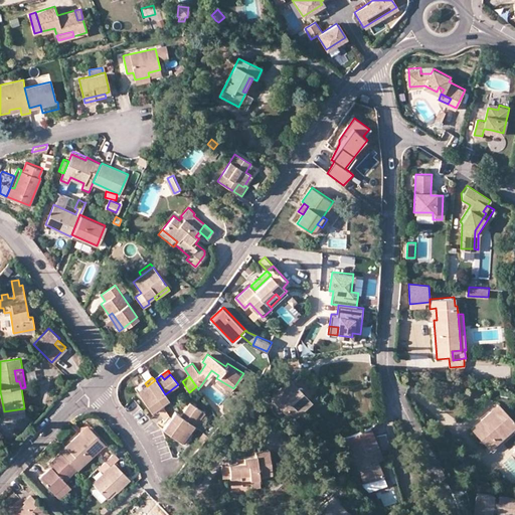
[(302,391),(291,378),(271,396),(284,410),(303,410),(302,391)]
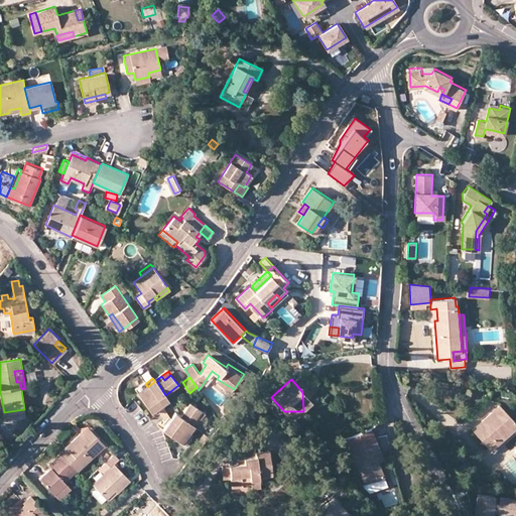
[(156,380),(155,381),(147,387),(138,394),(152,412),(155,410),(163,404),(169,400),(165,395),(156,380)]
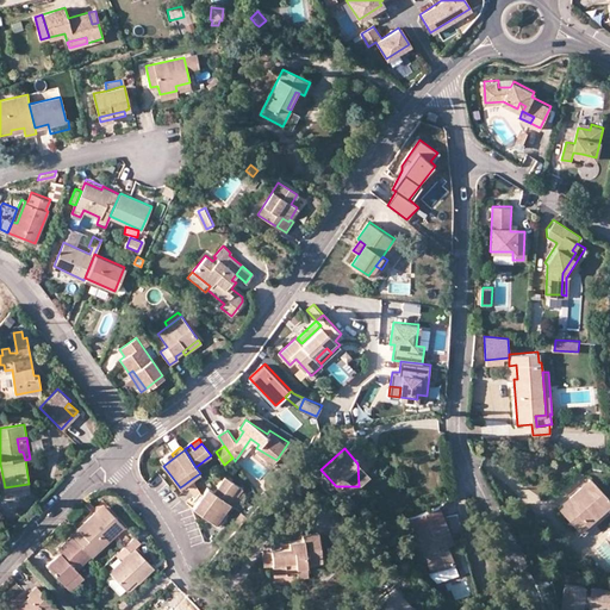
[(160,461),(163,466),(174,458),(172,454),(160,461)]
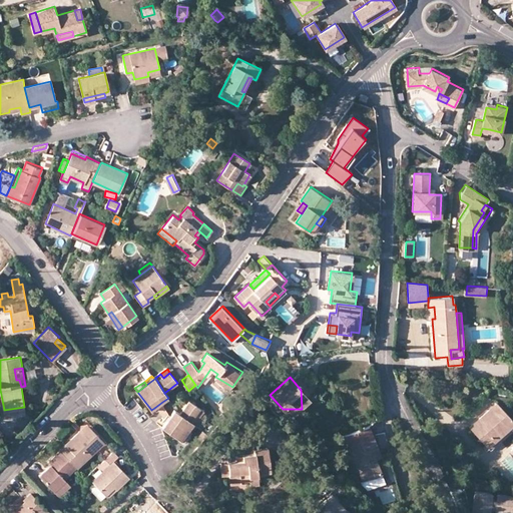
[(302,409),(311,399),(301,390),(302,409)]
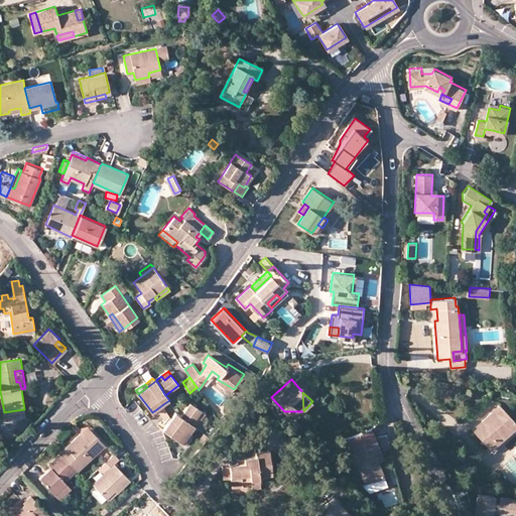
[(209,425),(205,422),(202,420),(206,413),(190,403),(181,417),(176,413),(171,420),(167,427),(164,431),(183,443),(190,432),(192,433),(197,426),(200,428),(205,432),(209,425)]
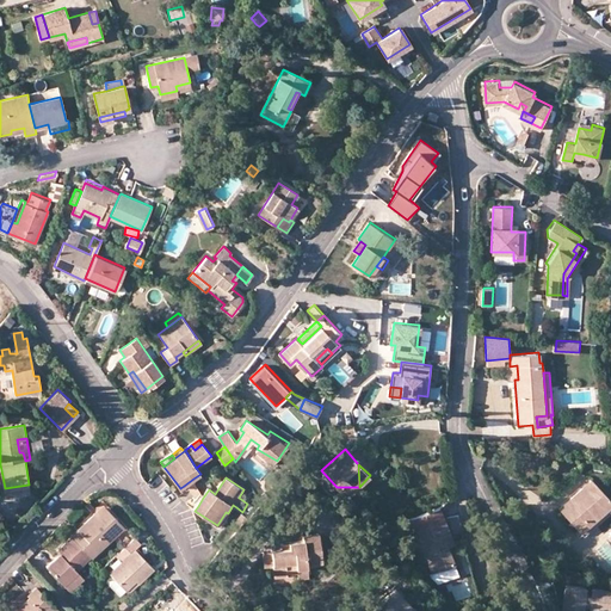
[(198,506),(203,498),(193,479),(184,486),(198,506)]
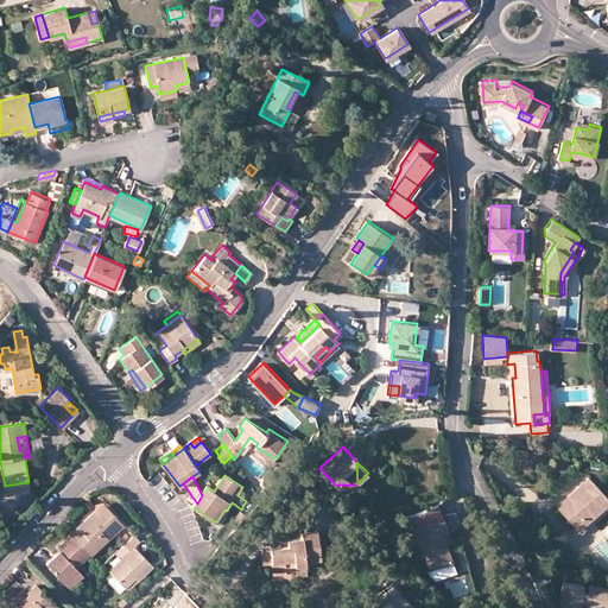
[(607,501),(607,498),(588,476),(556,506),(576,526),(583,521),(584,523),(607,501)]
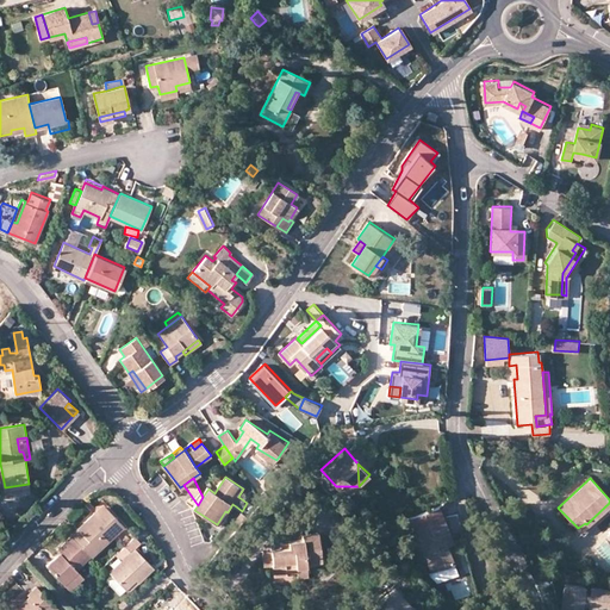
[(5,487),(6,496),(30,491),(29,484),(5,487)]
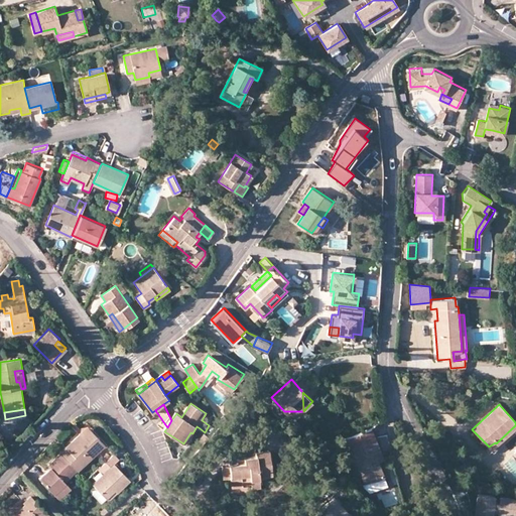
[(303,411),(284,411),(293,420),(303,411)]
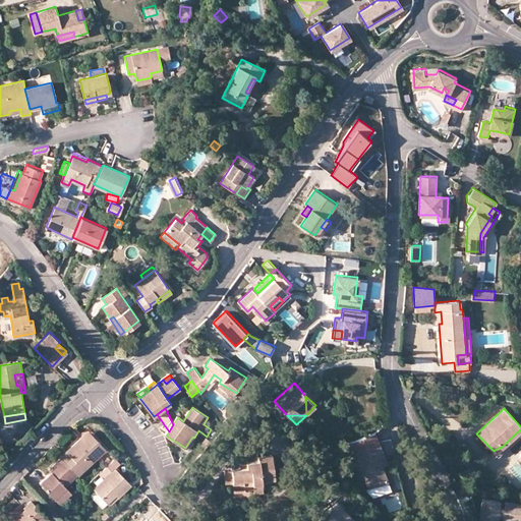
[(494,451),(499,456),(520,436),(520,429),(501,448),(500,447),(494,451)]
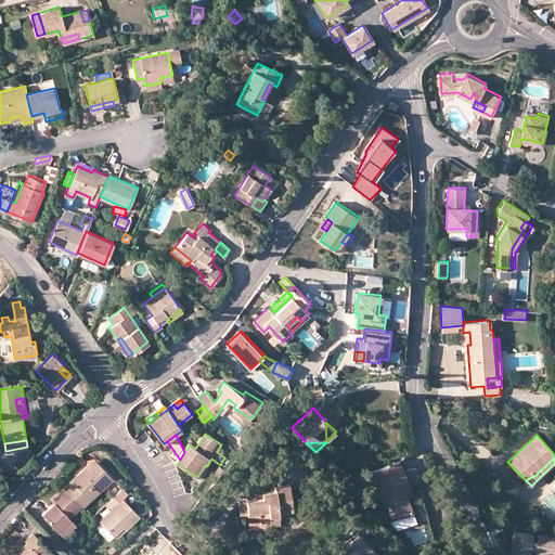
[(86,466),(89,469),(98,462),(93,459),(86,466)]
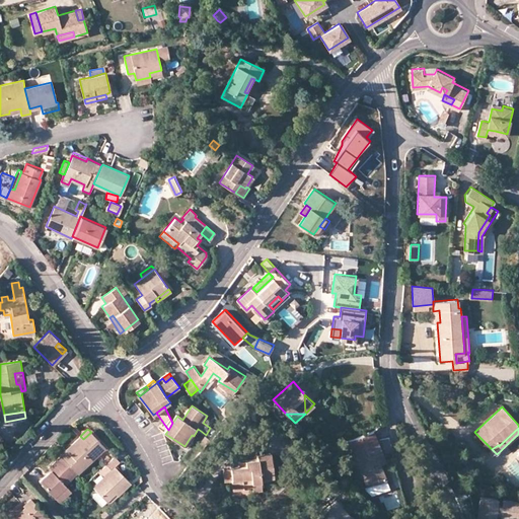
[(354,450),(379,441),(375,431),(350,440),(354,450)]
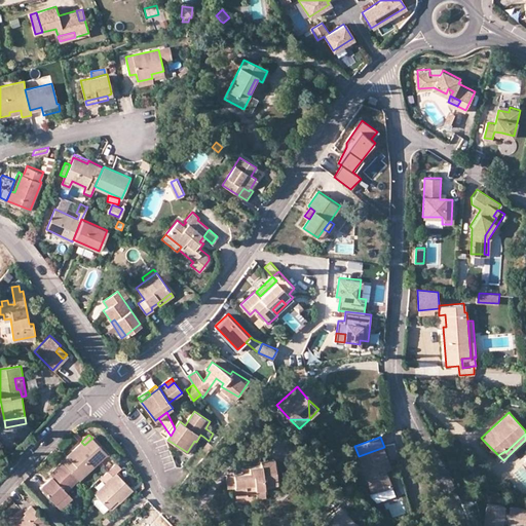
[(84,445),(81,442),(62,461),(62,462),(77,479),(78,480),(79,480),(107,453),(92,438),(84,445)]
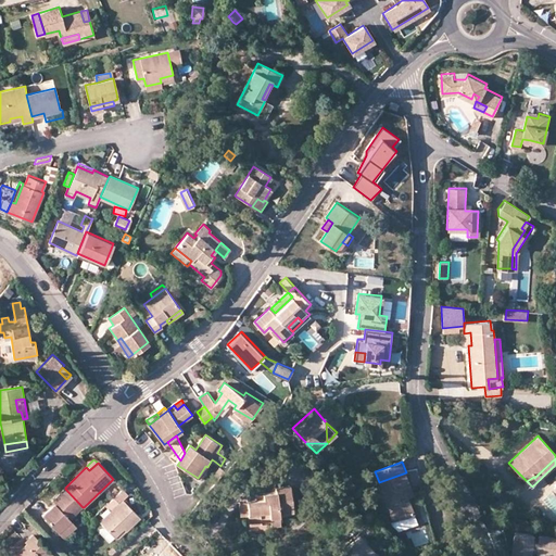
[(198,478),(202,481),(210,469),(207,467),(205,466),(198,478)]
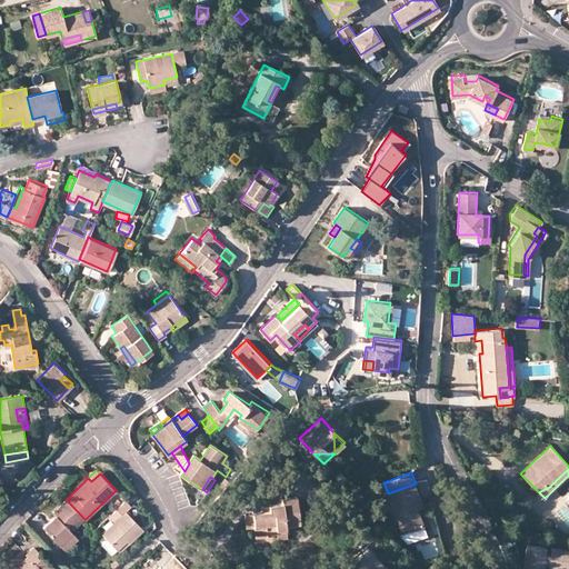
[(419,481),(416,483),(421,498),(430,496),(428,480),(419,481)]
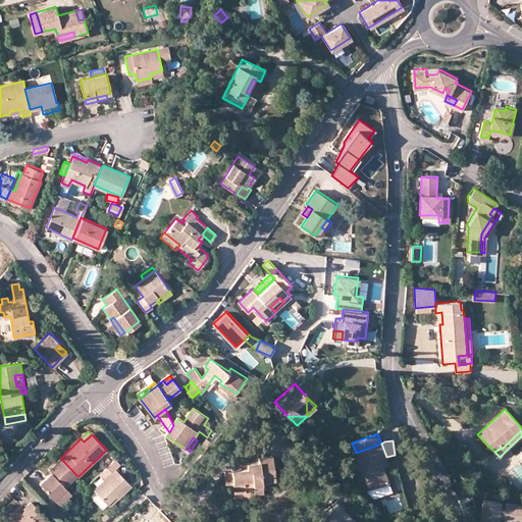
[(386,457),(381,444),(356,453),(371,489),(375,487),(390,482),(382,462),(387,460),(386,457)]
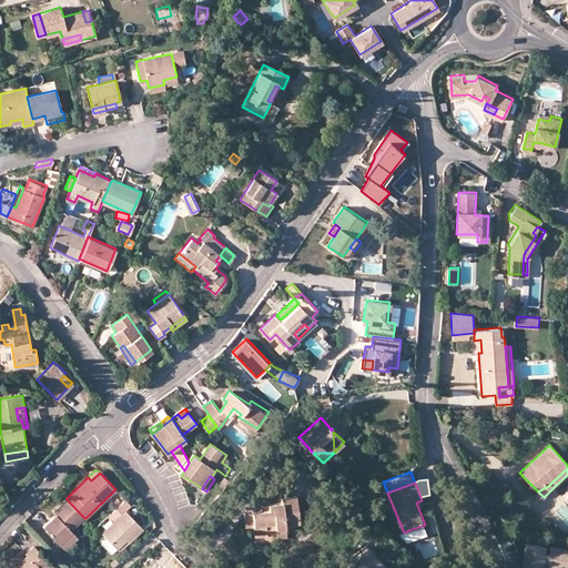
[(277,531),(276,528),(286,527),(286,523),(300,521),(297,495),(282,497),(283,501),(269,503),(270,509),(263,509),(253,510),(254,525),(255,536),(267,535),(267,533),(277,531)]
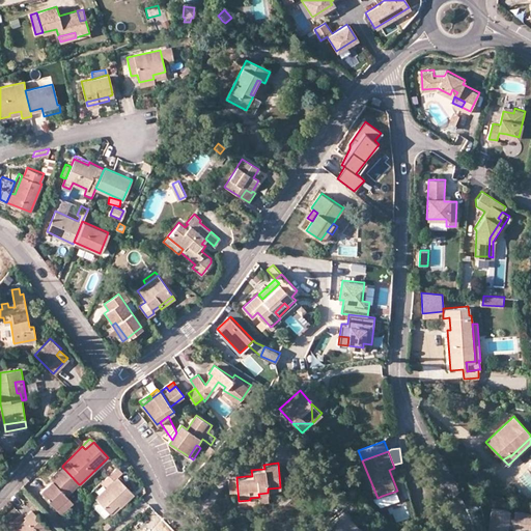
[(95,486),(101,492),(95,498),(109,512),(119,503),(121,506),(134,493),(117,475),(122,471),(117,466),(95,486)]
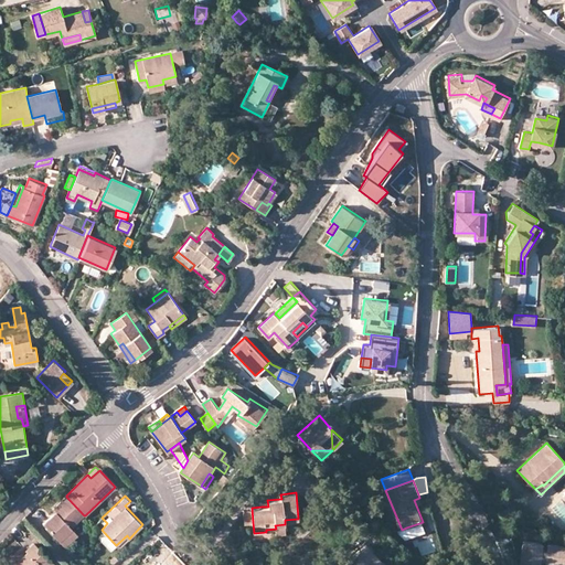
[(61,541),(73,529),(72,526),(84,515),(83,514),(66,497),(54,508),(56,511),(44,523),(61,541)]
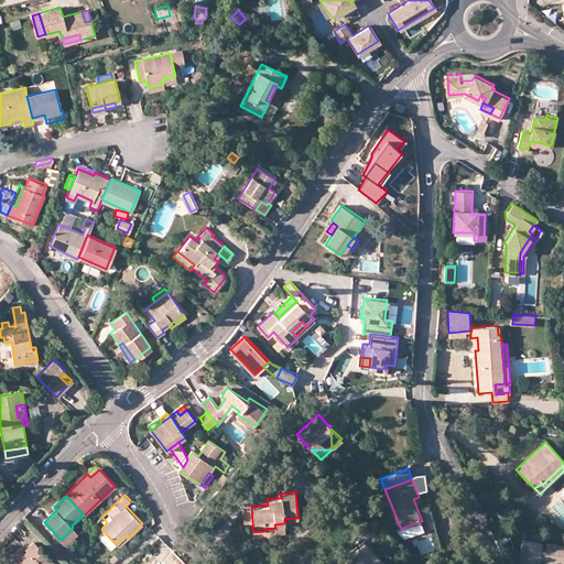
[(251,507),(242,509),(243,522),(252,521),(251,507)]
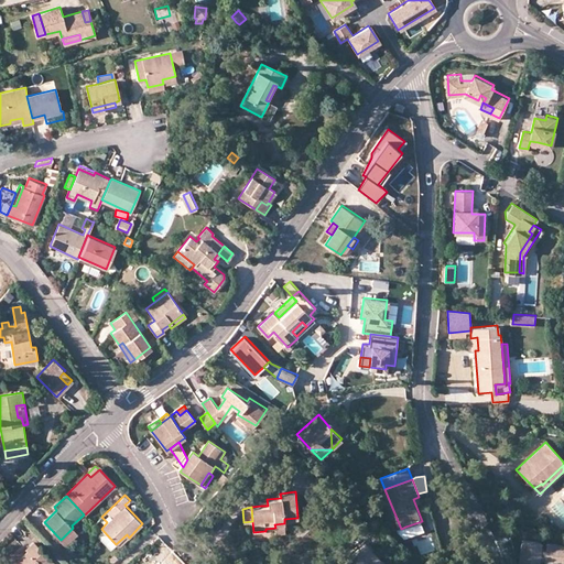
[(275,528),(275,533),(285,532),(284,523),(274,524),(275,528)]
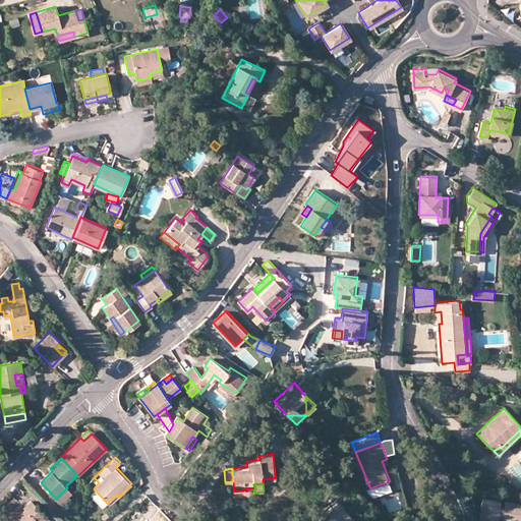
[(56,499),(60,504),(72,493),(67,487),(56,499)]
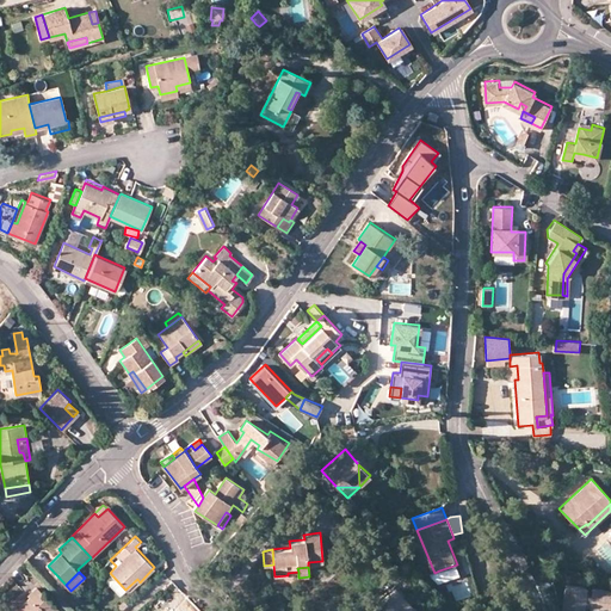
[(140,582),(137,579),(125,590),(129,593),(140,582)]
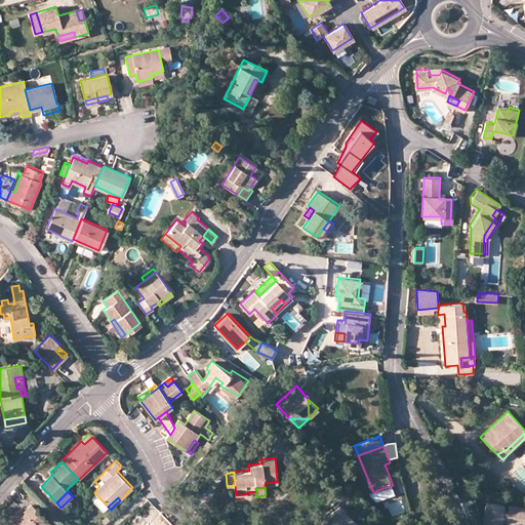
[(503,503),(487,501),(484,524),(500,524),(502,519),(508,519),(508,522),(524,524),(524,506),(510,505),(509,509),(503,509),(503,503)]
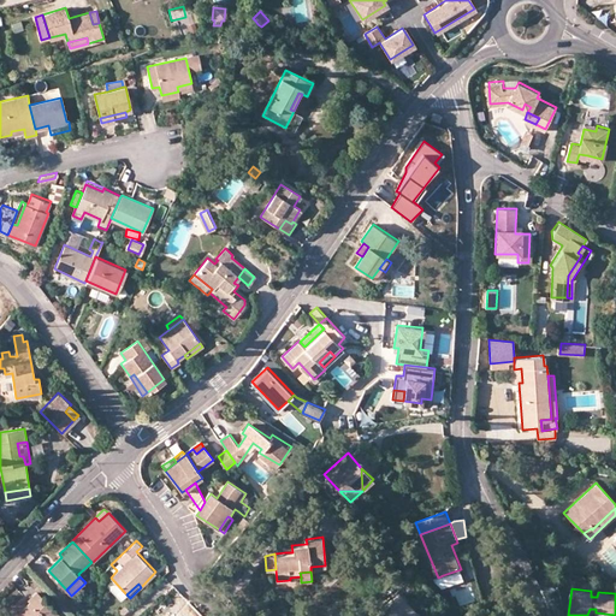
[(29,600),(30,602),(15,615),(51,615),(57,611),(37,592),(29,600)]
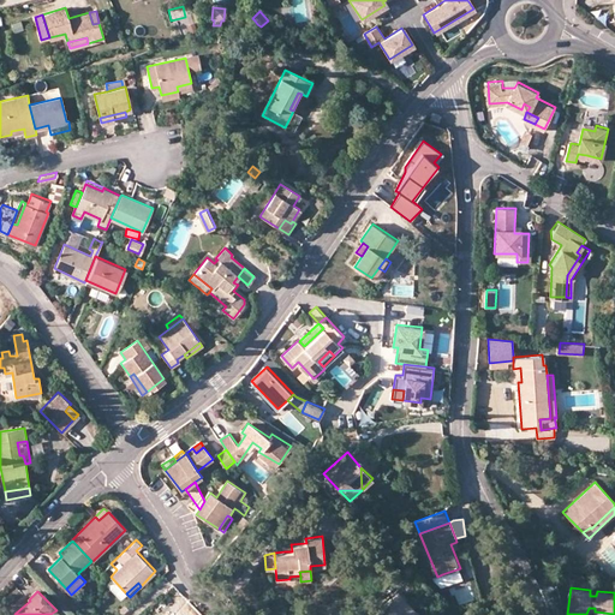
[(419,614),(399,591),(371,614),(419,614)]
